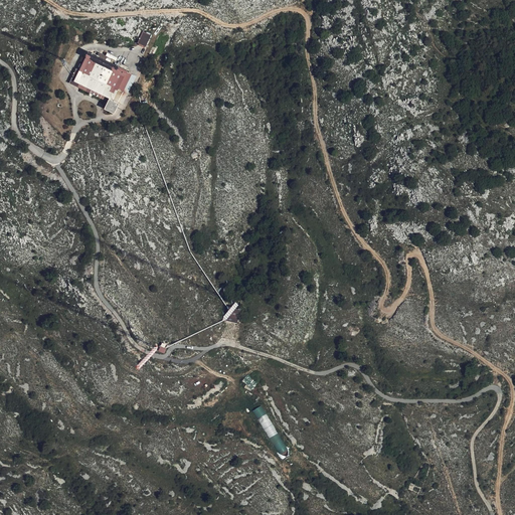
[(150,35),(143,32),(138,39),(137,43),(144,46),(150,35)]
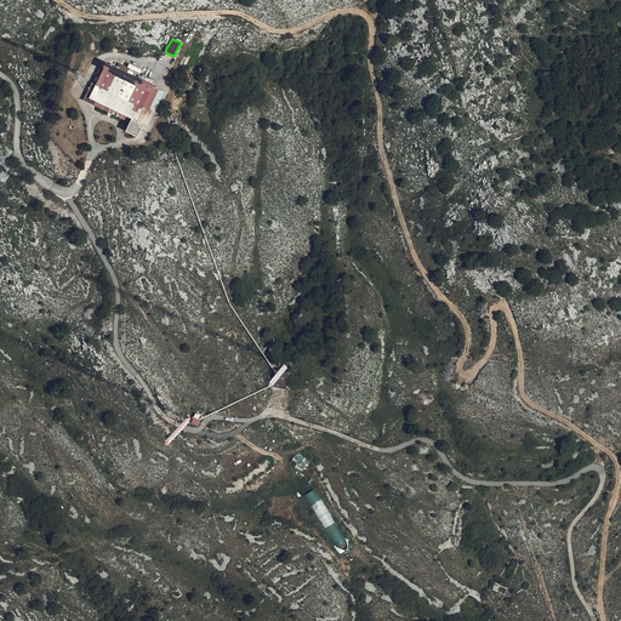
[(183,52),(176,66),(181,68),(188,55),(183,52)]
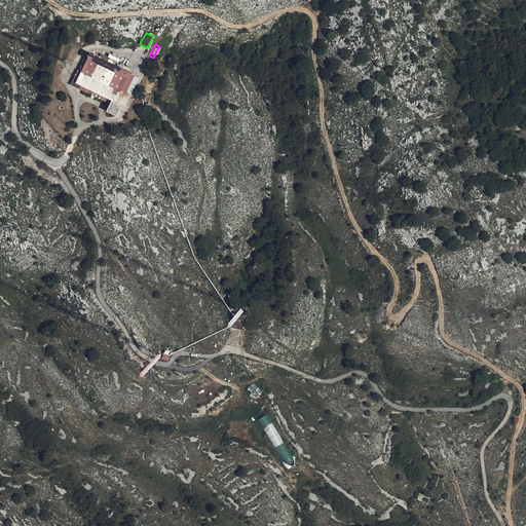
[(124,106),(139,78),(90,52),(80,73),(76,71),(67,87),(84,97),(88,89),(94,92),(90,99),(104,107),(101,111),(113,118),(120,104),(124,106)]
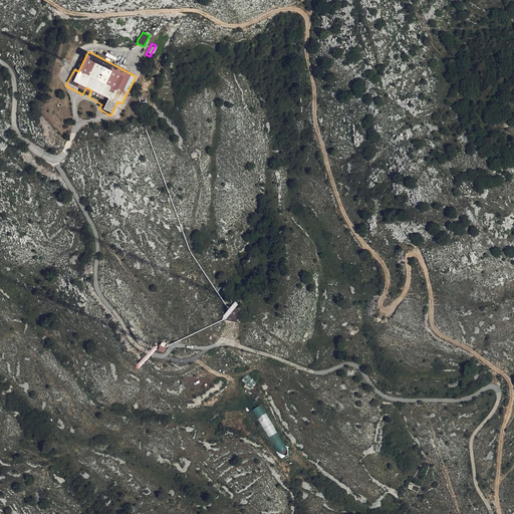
[(226,318),(237,321),(240,311),(229,308),(226,318)]
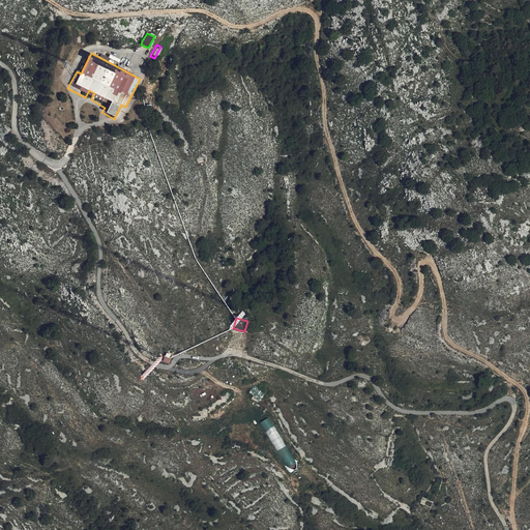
[(260,400),(266,392),(256,385),(249,392),(260,400)]
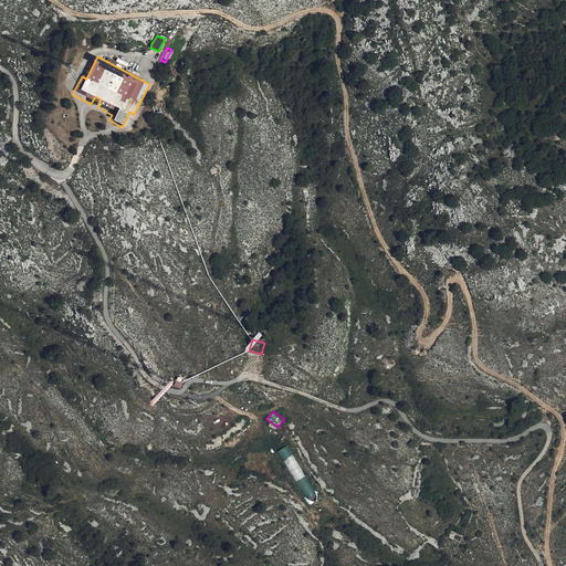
[(287,446),(276,452),(310,505),(320,499),(287,446)]
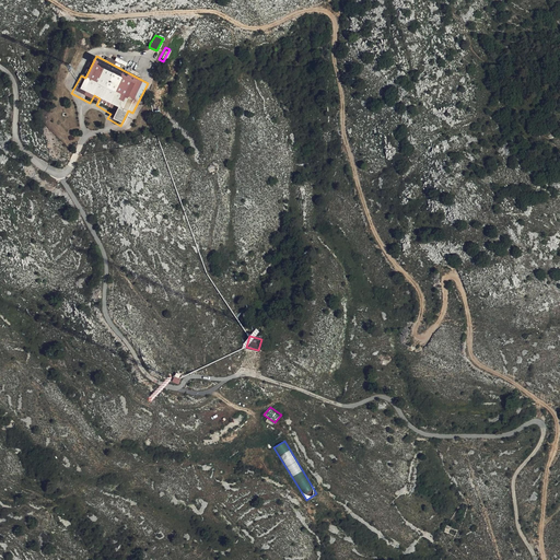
[(276,456),(270,458),(278,473),(283,470),(276,456)]
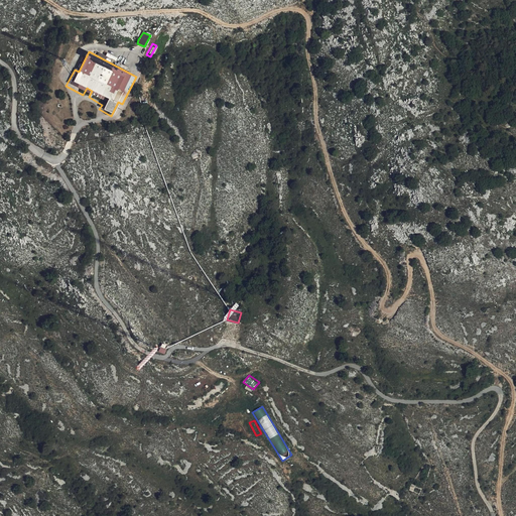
[(245,423),(241,426),(246,434),(250,432),(245,423)]
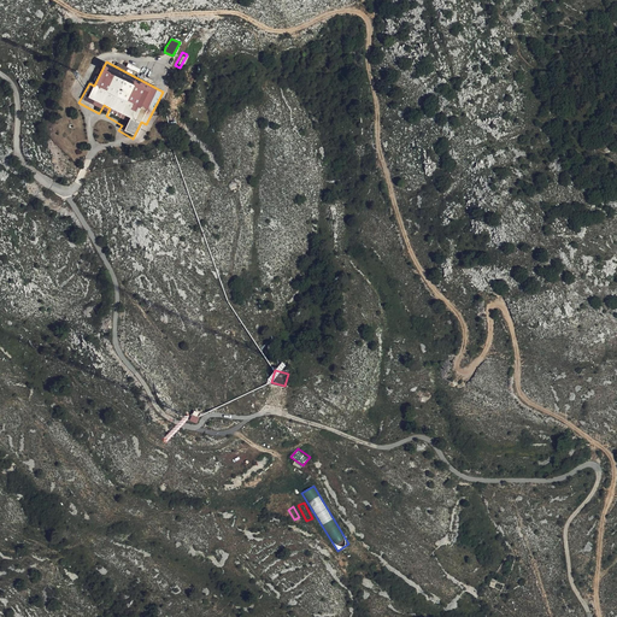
[(493,579),(491,585),(500,589),(504,582),(493,579)]
